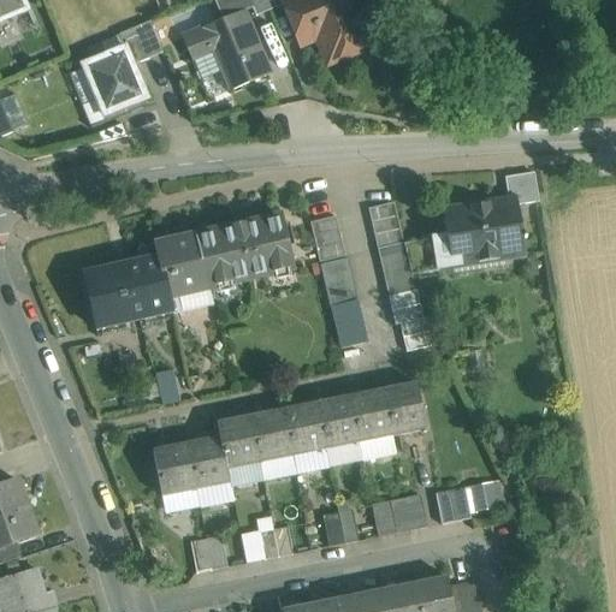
[(0,0),(0,19),(29,9),(24,0),(0,0)]
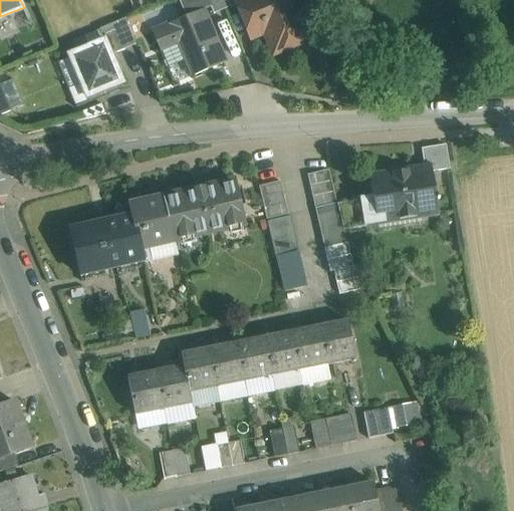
[(226,7),(223,0),(207,0),(213,12),(226,7)]
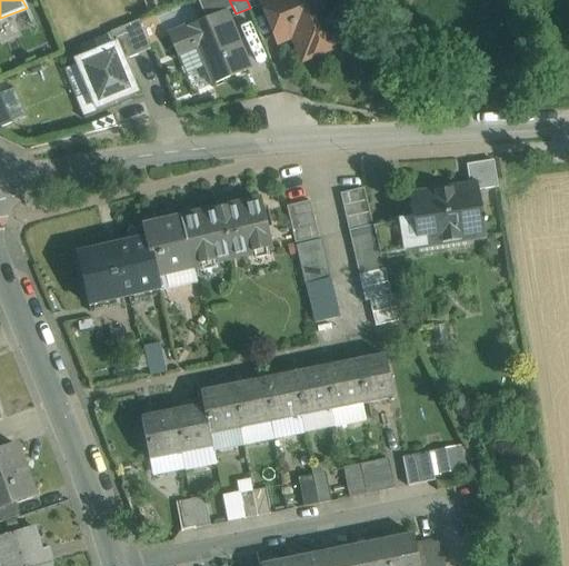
[(342,43),(323,0),(265,0),(263,1),(263,2),(277,32),(292,27),(306,58),(342,43)]
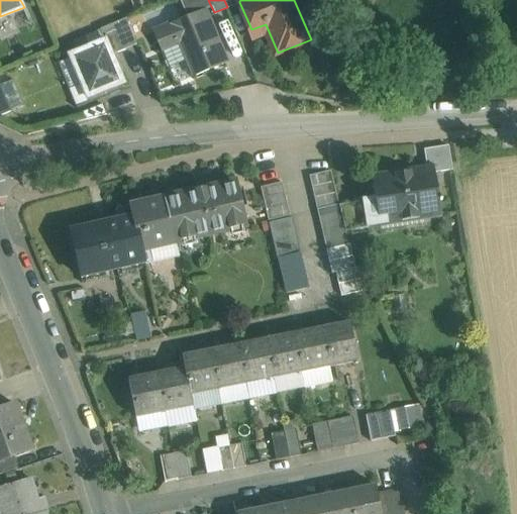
[(224,62),(203,8),(152,28),(161,48),(179,41),(192,75),(224,62)]
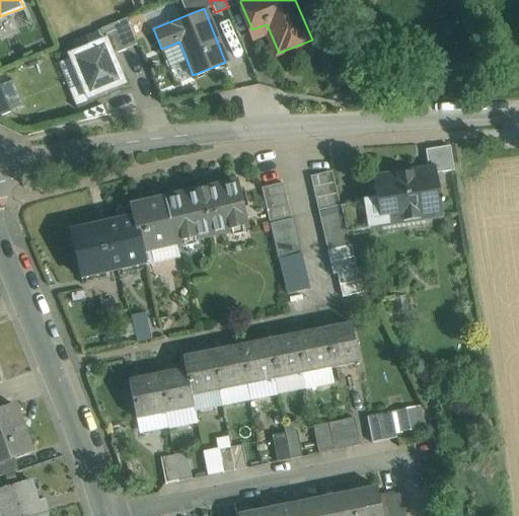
[(126,16),(99,27),(104,39),(106,38),(113,53),(137,43),(126,16)]
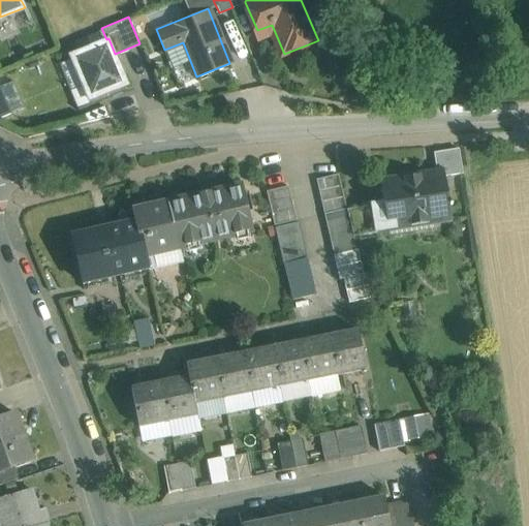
[(106,39),(71,54),(92,103),(123,91),(120,86),(126,83),(115,54),(109,38),(106,39)]
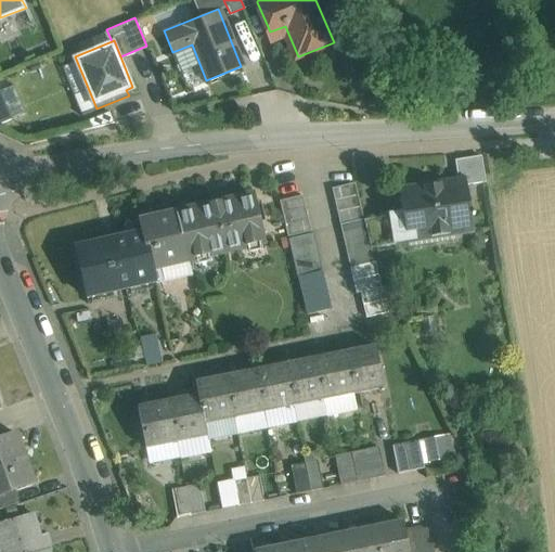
[(14,81),(0,86),(0,119),(24,112),(14,81)]
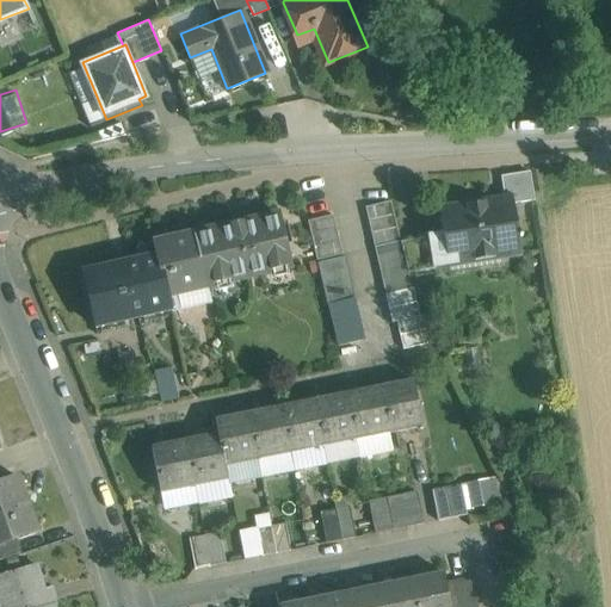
[(530,169),(501,174),(505,196),(512,194),(513,202),(535,198),(530,169)]
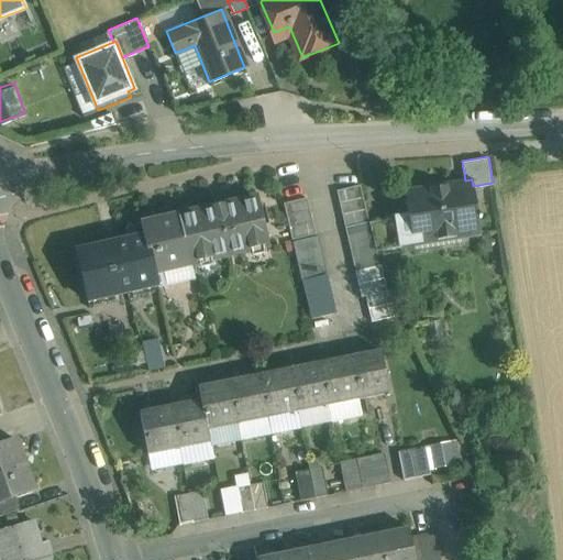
[(465,180),(439,185),(448,244),(459,242),(459,238),(461,238),(461,234),(481,231),(478,216),(482,216),(481,212),(477,213),(473,186),(472,179),(465,180)]
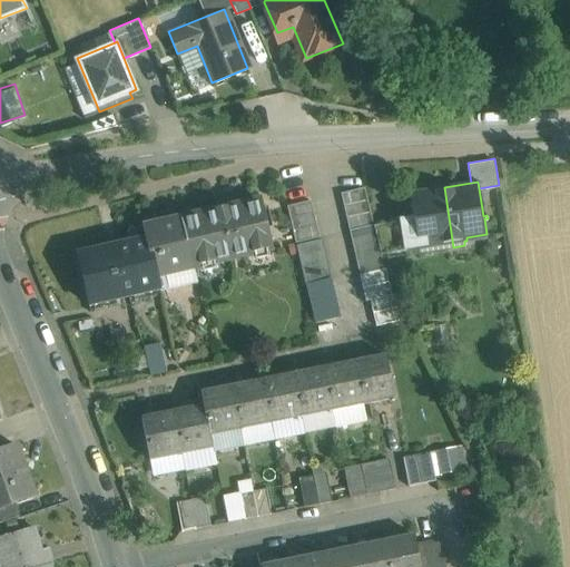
[(365,186),(341,192),(344,204),(367,198),(365,186)]
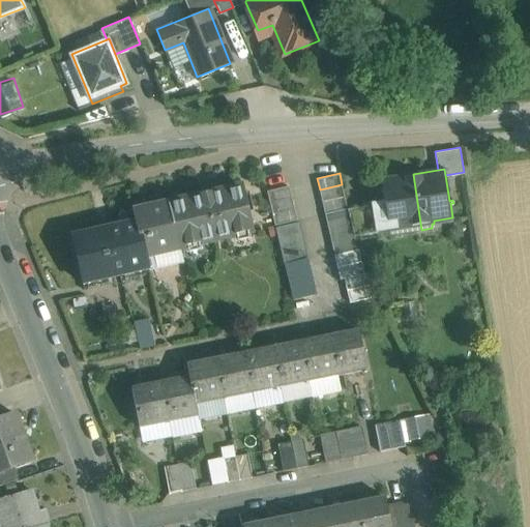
[(413,174),(381,179),(389,229),(392,229),(392,234),(421,230),(413,174)]
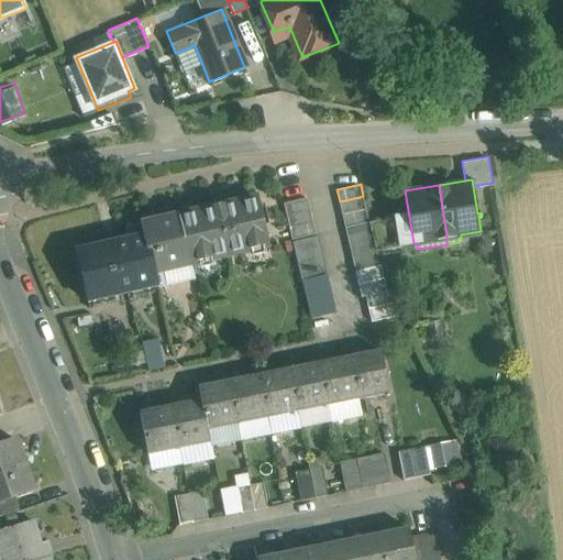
[(258,196),(224,204),(224,202),(212,205),(212,207),(178,215),(189,261),(191,261),(269,243),(258,196)]
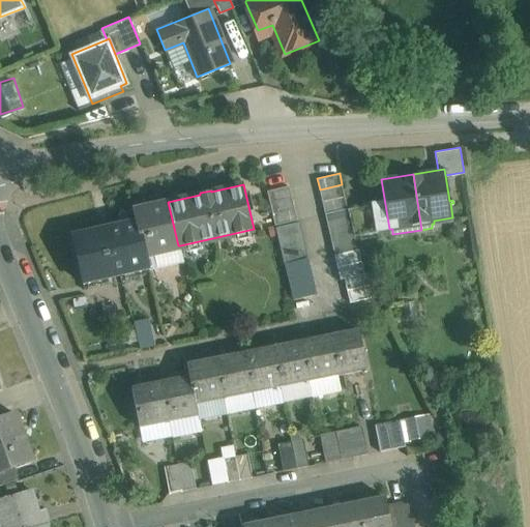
[(289,184),(267,189),(270,201),(292,196),(289,184)]
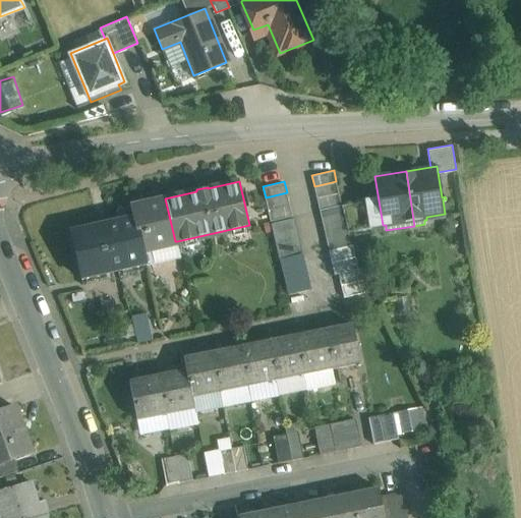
[(336,181),(314,186),(316,197),(339,192),(336,181)]
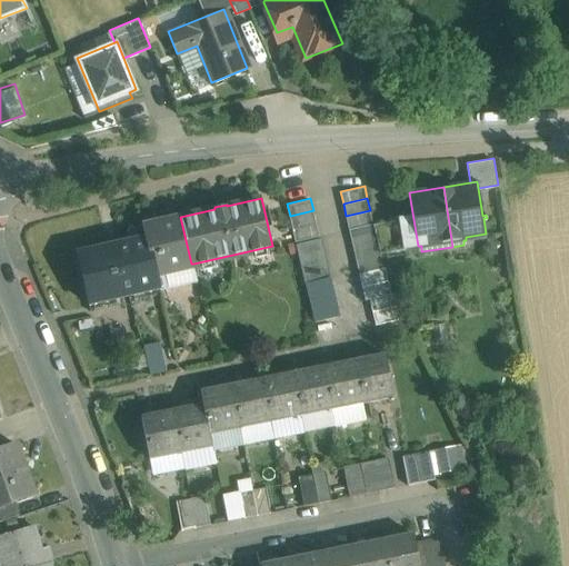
[(313,210),(290,216),(292,228),(317,222),(313,210)]
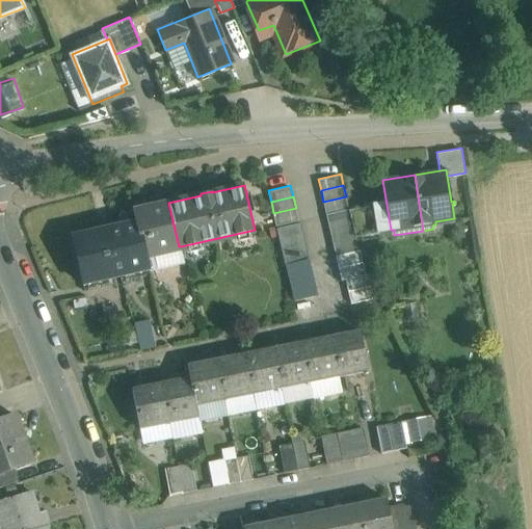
[(346,196),(323,202),(326,213),(348,208),(346,196)]
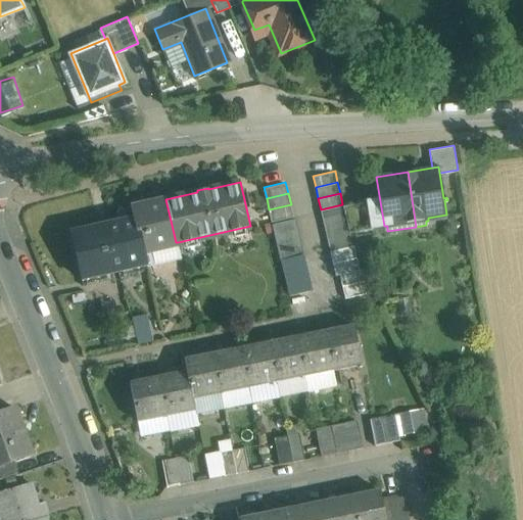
[(165,199),(133,206),(136,217),(136,218),(144,250),(147,262),(147,265),(181,257),(178,242),(176,242),(165,199)]
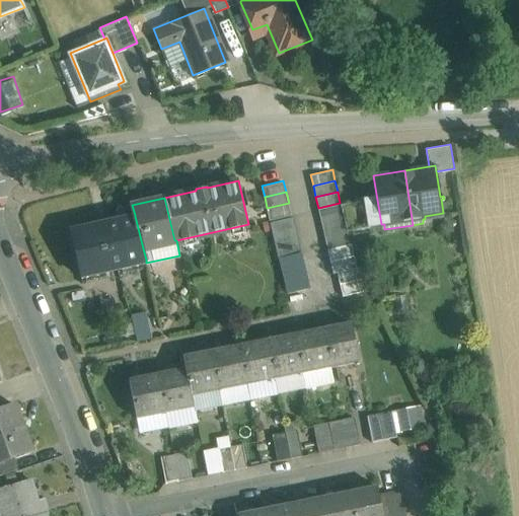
[(367,200),(341,204),(347,230),(371,226),(367,200)]
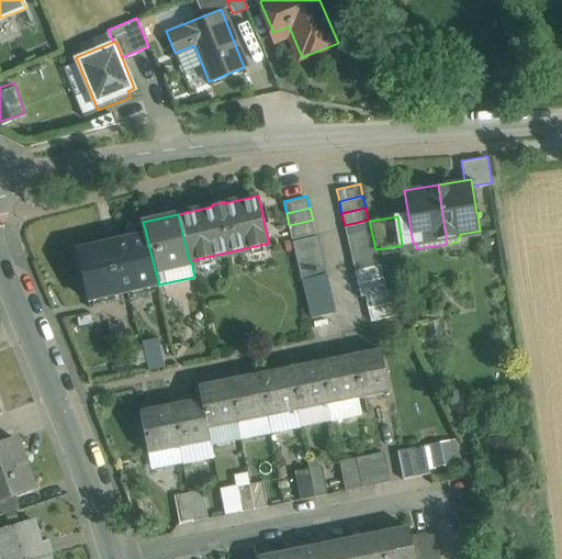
[(313,220),(289,225),(292,237),(315,232),(313,220)]
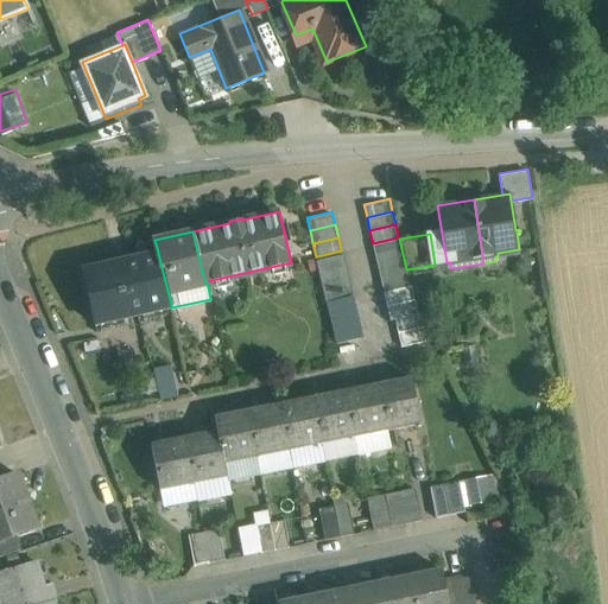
[(398,237),(373,243),(384,291),(410,285),(406,269),(399,239),(398,237)]
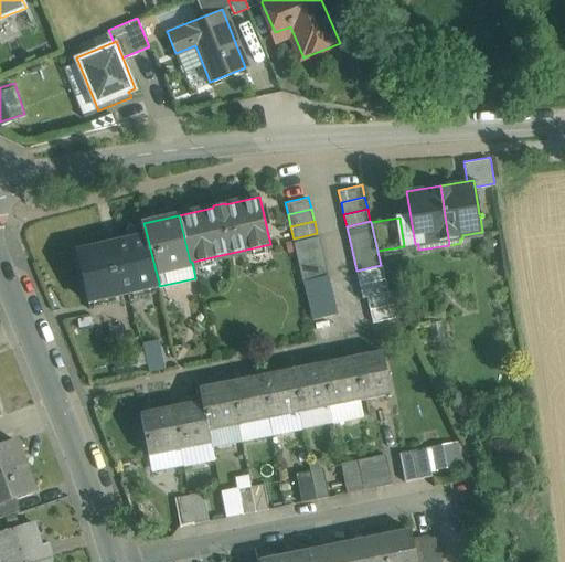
[(147,234),(76,251),(88,299),(159,283),(156,271),(147,235),(147,234)]
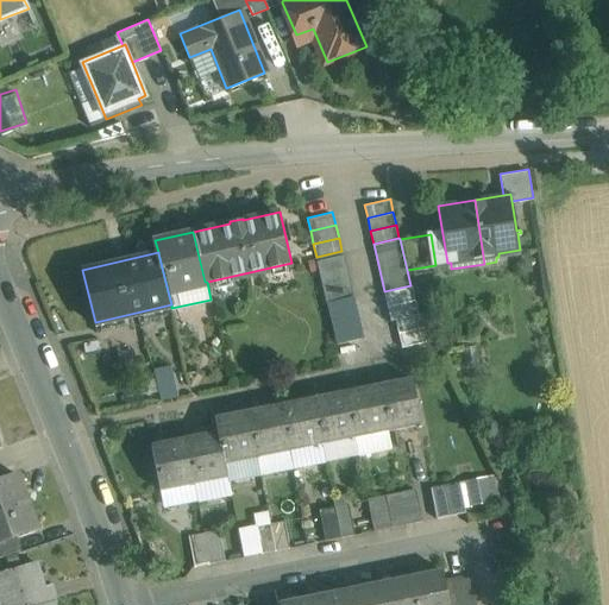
[(345,253),(316,259),(320,273),(347,266),(345,253)]
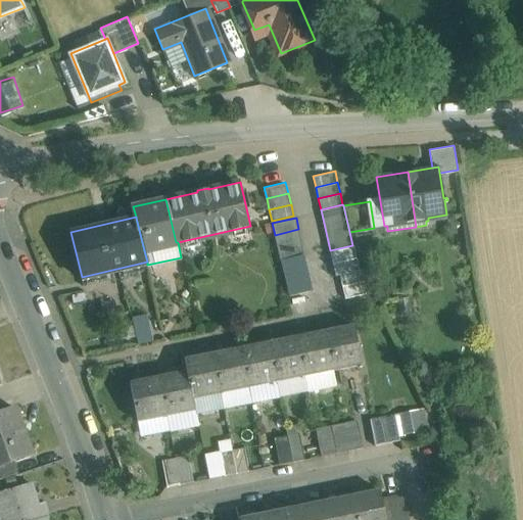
[(298,229),(275,235),(278,246),(301,241),(298,229)]
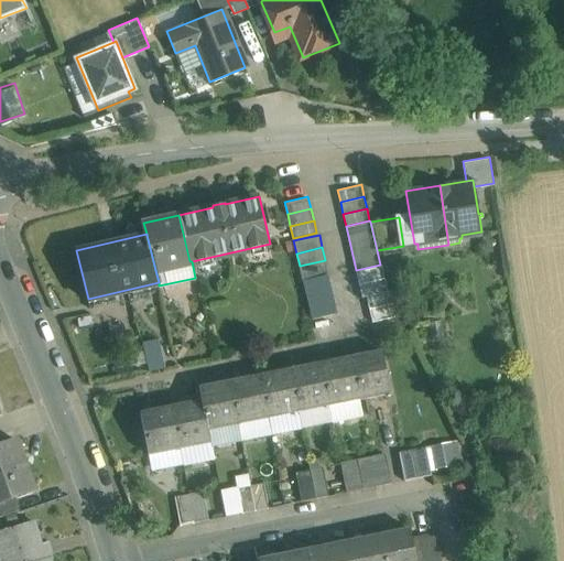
[(325,260),(300,266),(302,279),(328,273),(325,260)]
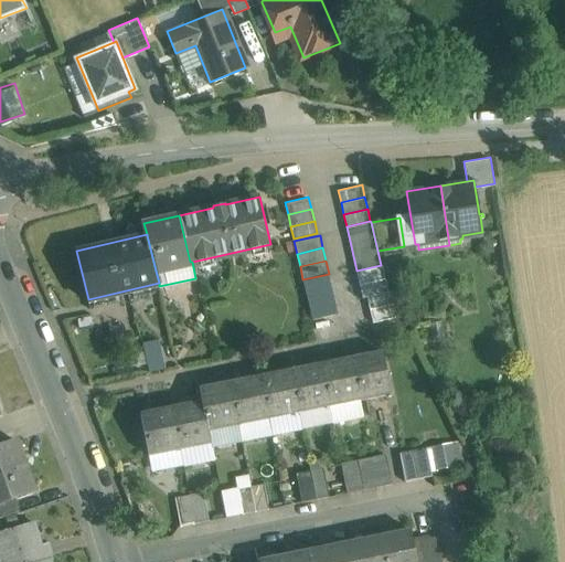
[(161,338),(146,338),(147,367),(163,367),(161,338)]
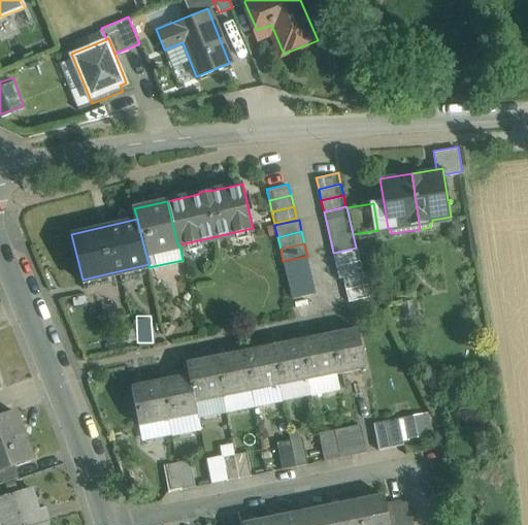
[(358,327),(328,332),(328,333),(336,372),(365,366),(358,327)]
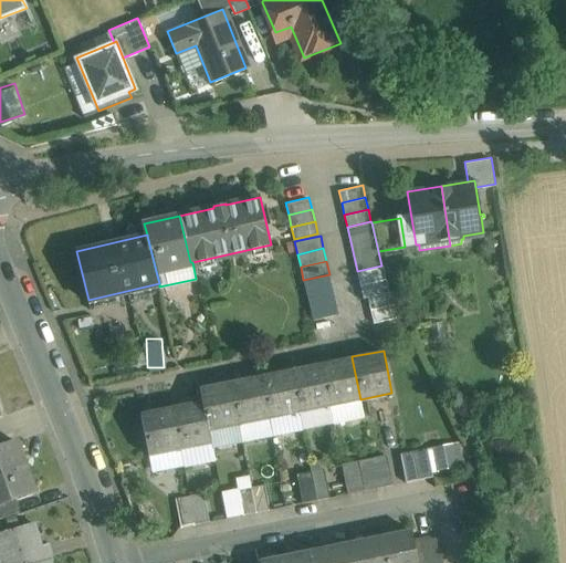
[(352,357),(322,364),(329,405),(360,399),(352,357)]
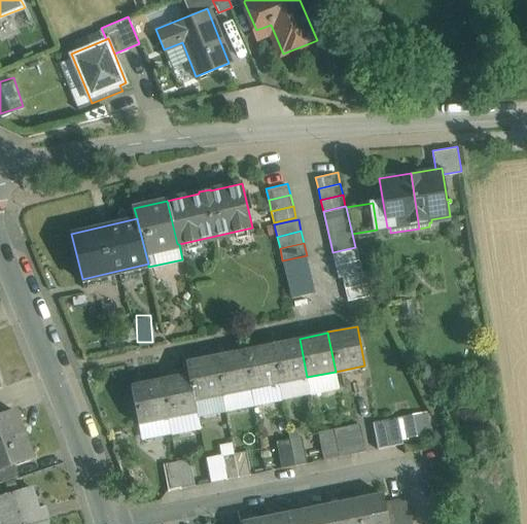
[(300,339),(271,343),(279,382),(307,377),(300,339)]
